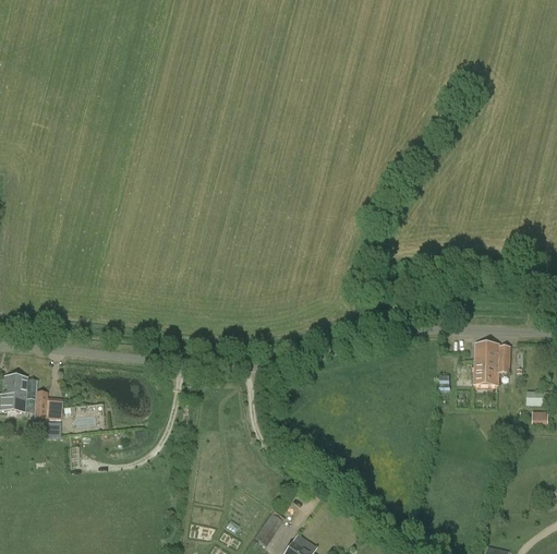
[(497,384),(498,371),(509,371),(509,345),(499,345),(499,342),(474,341),(473,383),(497,384)]
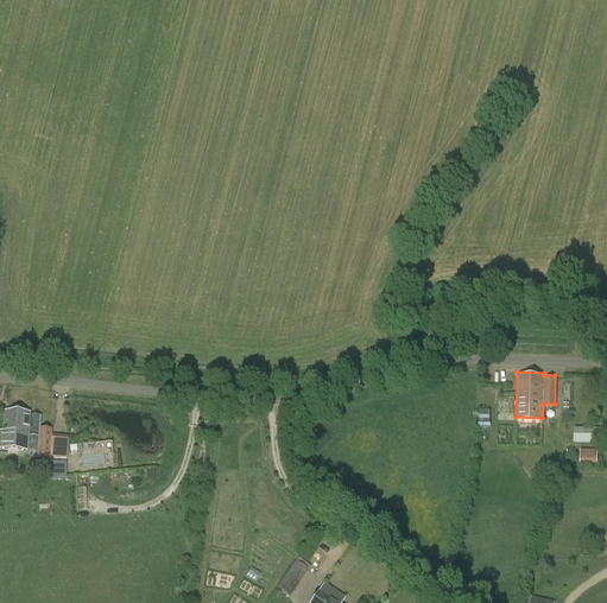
[(36,448),(37,436),(37,427),(37,425),(38,425),(39,412),(29,411),(29,410),(2,407),(1,427),(0,427),(0,444),(26,448),(36,448)]
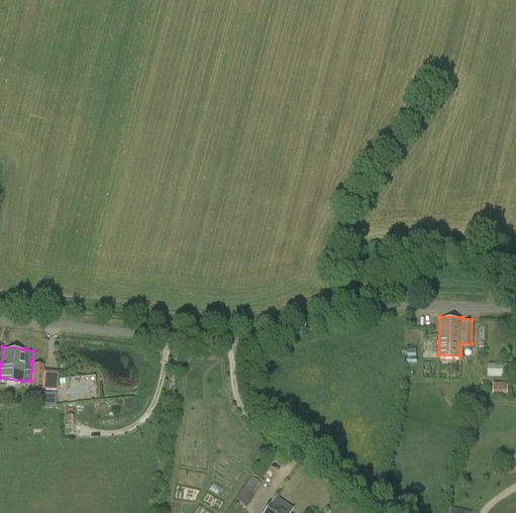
[(406,361),(416,361),(415,346),(406,346),(406,361)]
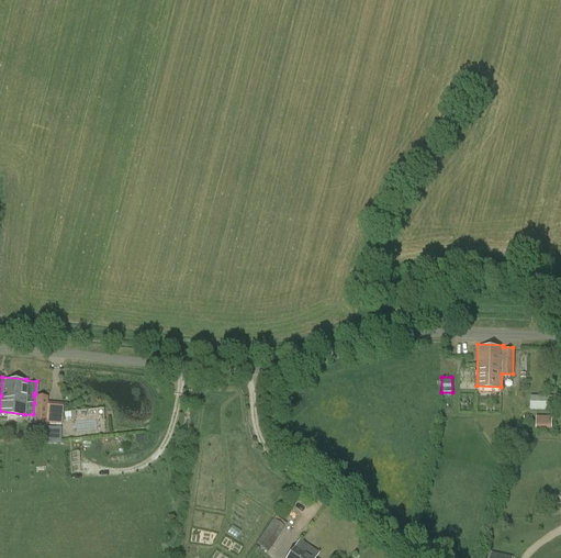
[(45,421),(47,394),(35,393),(34,393),(34,395),(34,403),(33,414),(33,420),(45,421)]
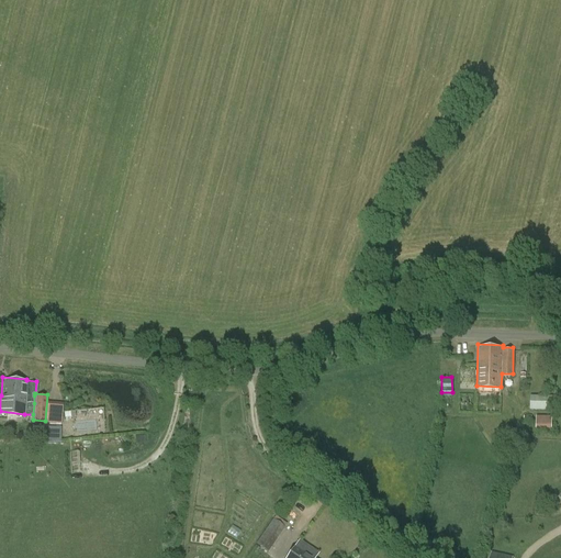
[(551,408),(552,393),(529,393),(529,406),(551,408)]
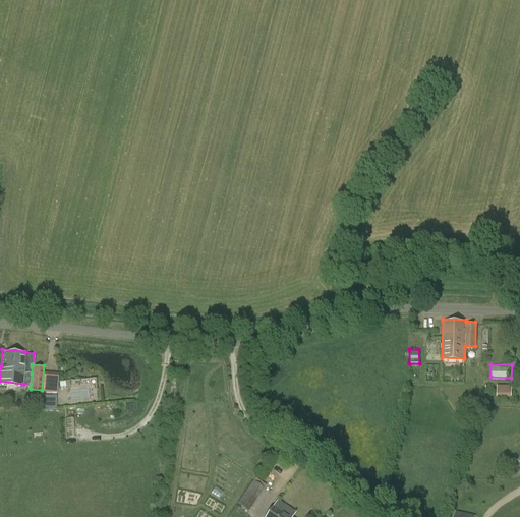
[(496,394),(496,382),(485,382),(485,394),(496,394)]
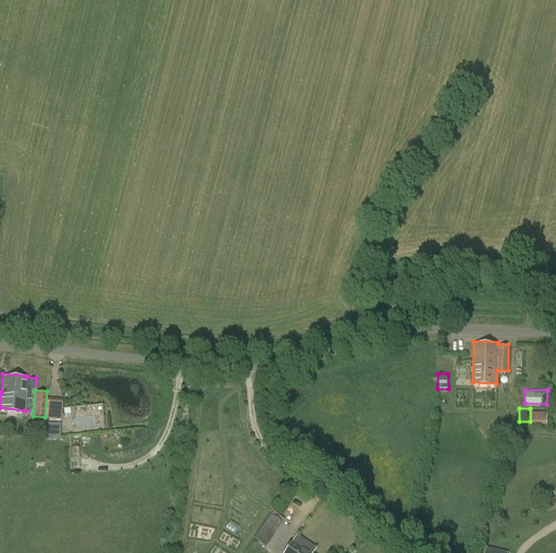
[(546,422),(546,409),(531,409),(531,421),(546,422)]
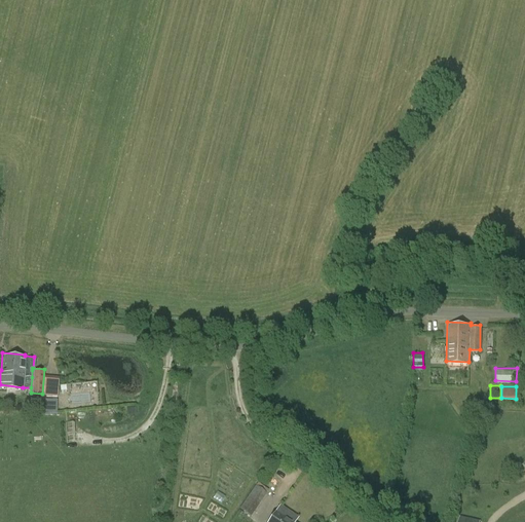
[(250,514),(266,490),(255,483),(238,506),(250,514)]
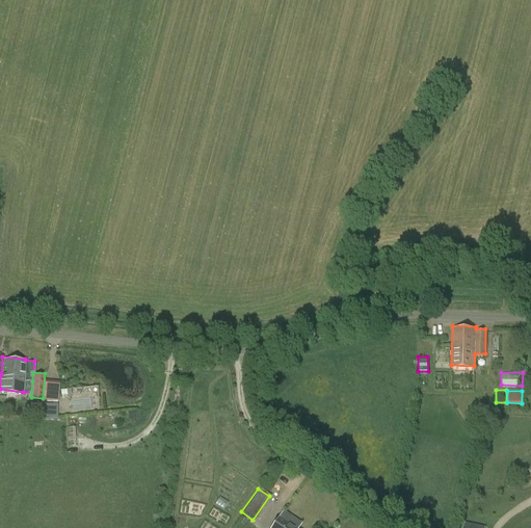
[(297,527),(296,527),(296,526),(292,523),(295,518),(282,509),(268,527),(297,527)]
